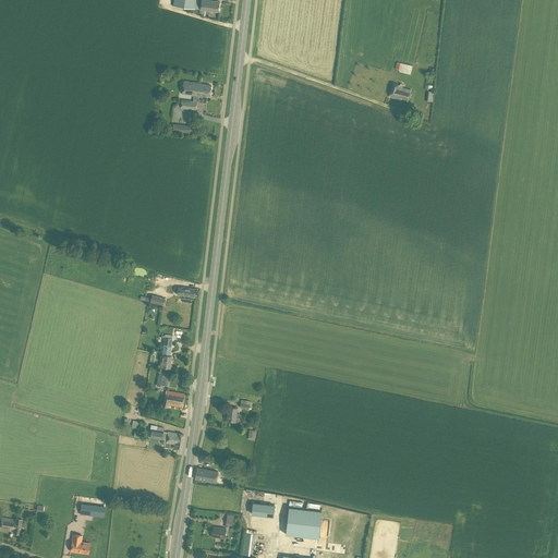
[(195,0),(173,0),(172,5),(199,9),(199,10),(202,10),(201,13),(205,14),(206,11),(218,12),(219,2),(203,0),(201,0),(201,1),(196,0),(195,0)]
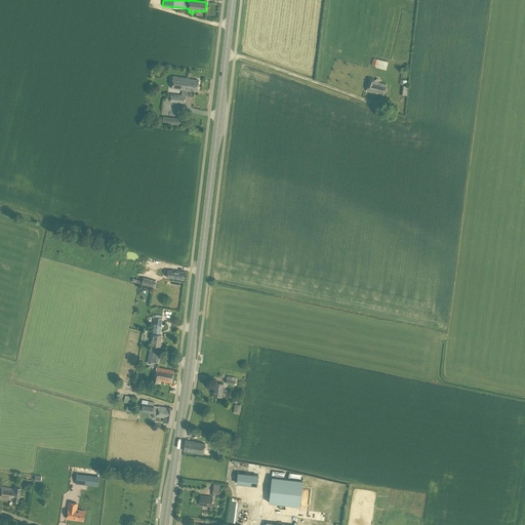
[(170,93),(169,102),(176,103),(185,104),(186,95),(186,90),(187,90),(188,89),(191,89),(193,90),(197,90),(198,80),(190,79),(190,78),(172,76),(171,88),(180,89),(183,90),(182,94),(177,94),(170,93)]
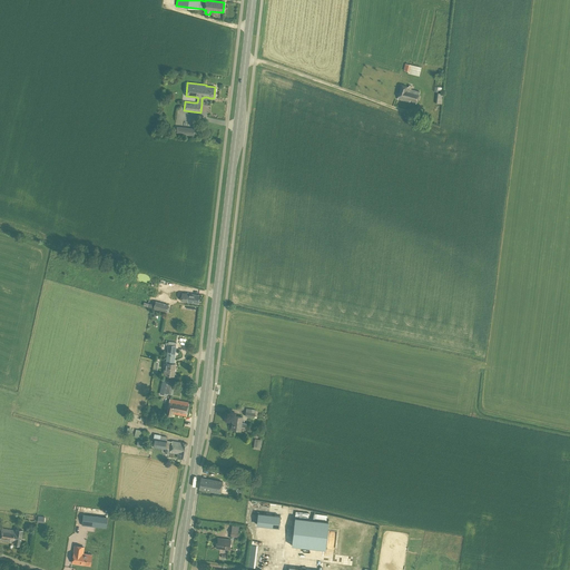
[(408,87),(402,85),(397,99),(409,102),(409,101),(415,104),(420,92),(411,89),(412,86),(409,85),(408,87)]
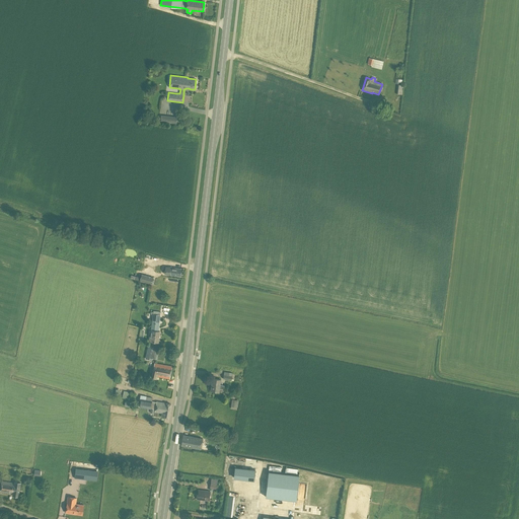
[(398,84),(393,83),(389,96),(394,97),(399,98),(400,93),(396,91),(398,84)]
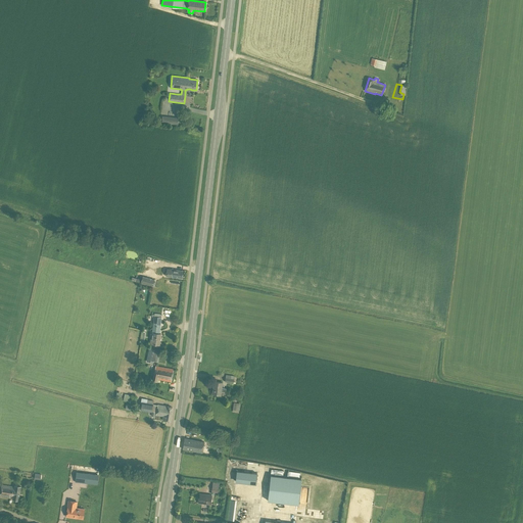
[(179,117),(161,115),(161,123),(178,125),(179,117)]
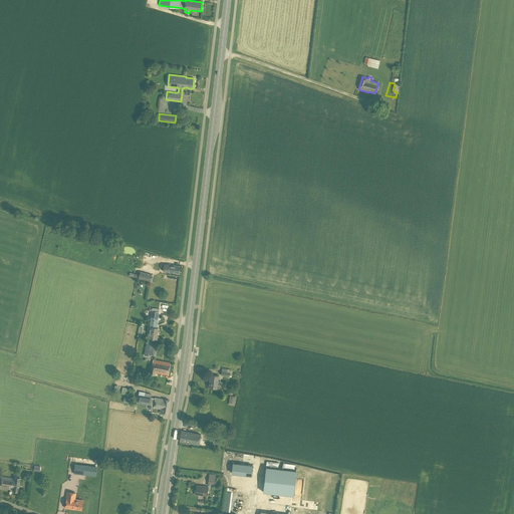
[(179,274),(180,266),(168,264),(167,272),(179,274)]
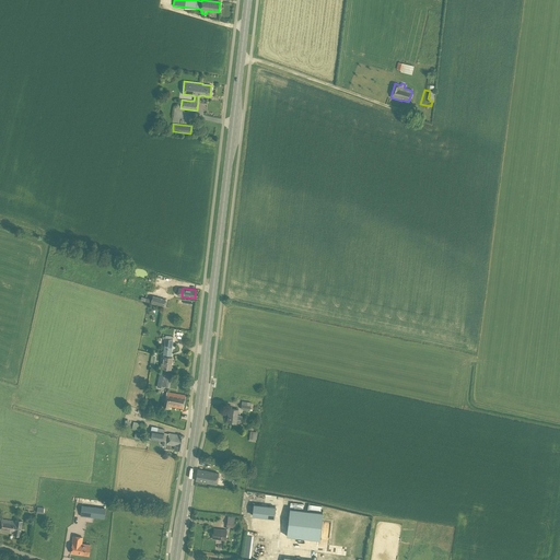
[(165,300),(152,295),(151,299),(141,296),(140,300),(151,303),(150,303),(163,306),(165,300)]
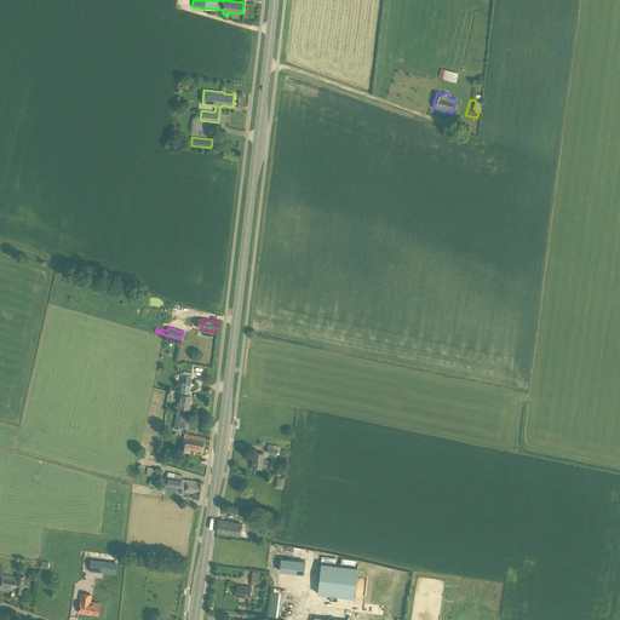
[(190,377),(191,372),(183,372),(183,373),(179,372),(179,375),(183,375),(179,407),(189,408),(190,396),(188,396),(190,377)]
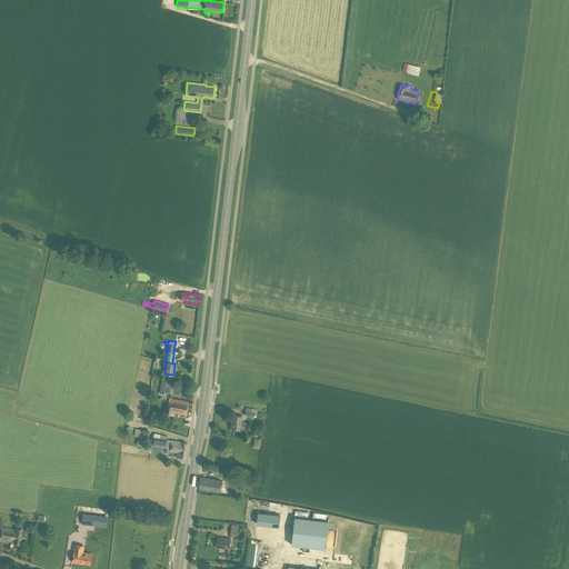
[(172,393),(175,382),(163,380),(162,385),(165,385),(163,392),(172,393)]
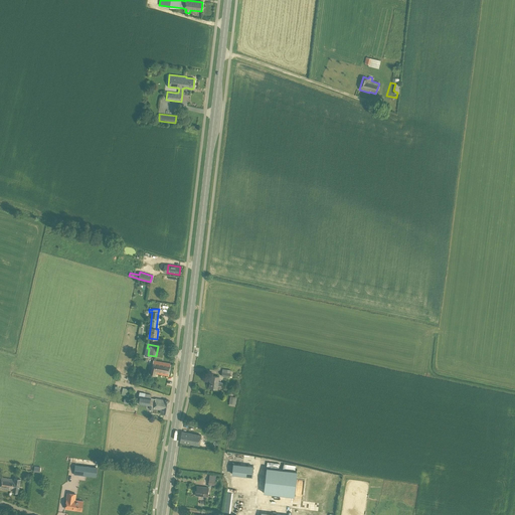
[(168,376),(170,364),(153,360),(150,375),(155,375),(155,373),(168,376)]
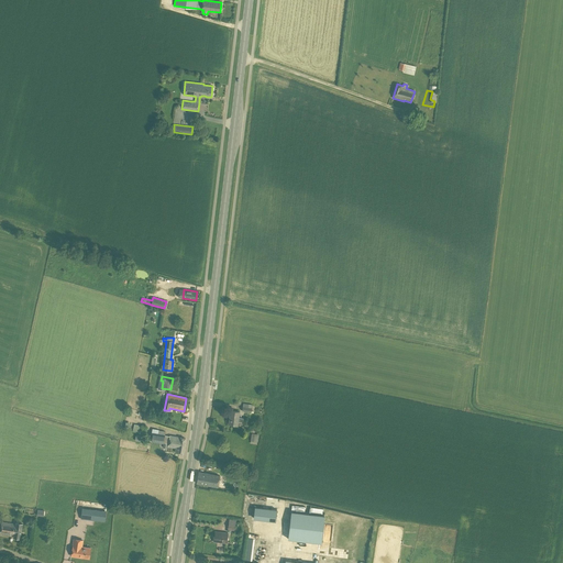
[(251,412),(252,405),(243,404),(242,411),(251,412)]
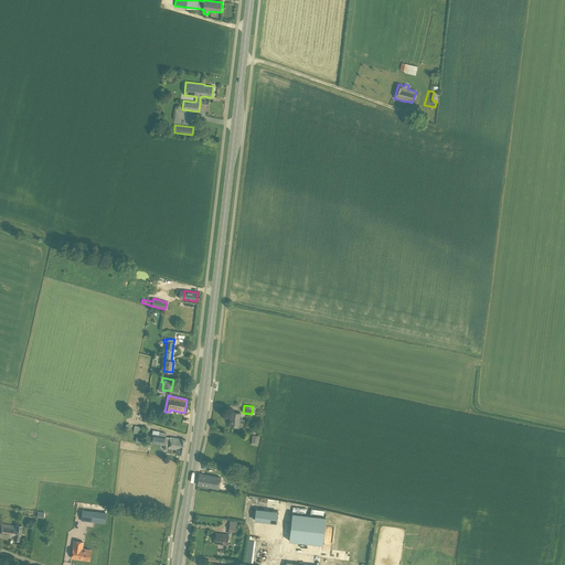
[(244,424),(244,419),(238,419),(240,414),(232,413),(230,426),(237,427),(238,423),(244,424)]
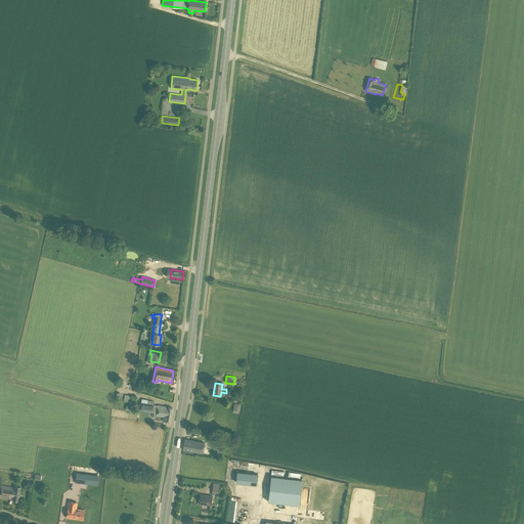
[(154,401),(141,399),(141,403),(140,410),(151,412),(154,401)]
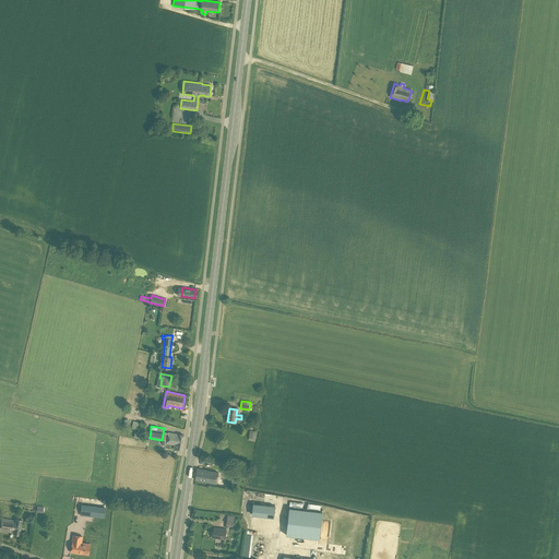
[(169,432),(167,443),(174,445),(174,449),(181,450),(183,435),(169,432)]
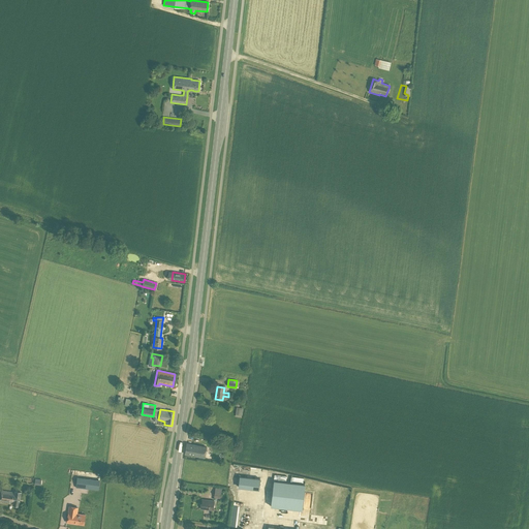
[(206,447),(186,443),(185,454),(204,458),(206,447)]
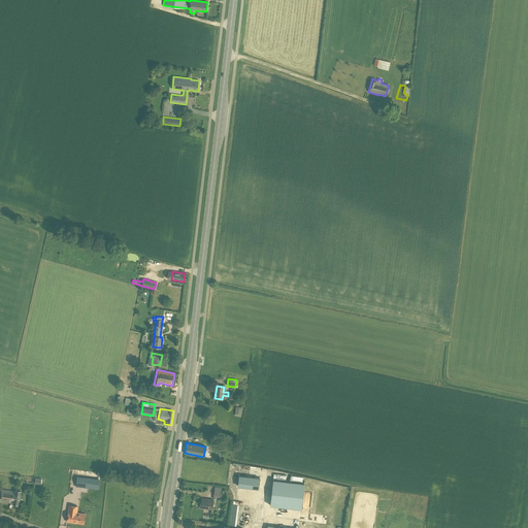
[(98,490),(99,479),(76,475),(75,487),(98,490)]
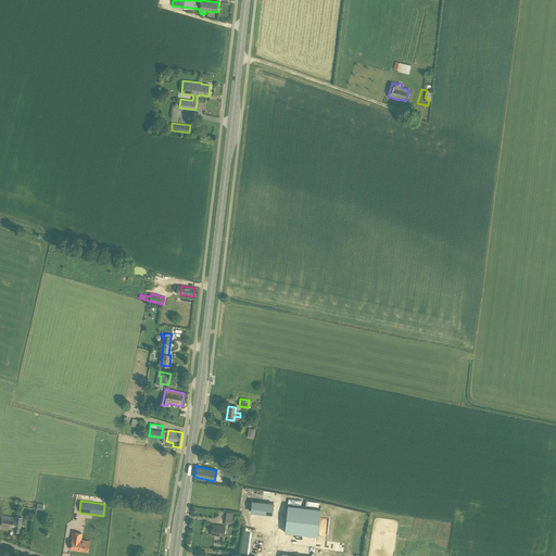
[(274,503),(252,501),(251,513),(272,515),(274,503)]
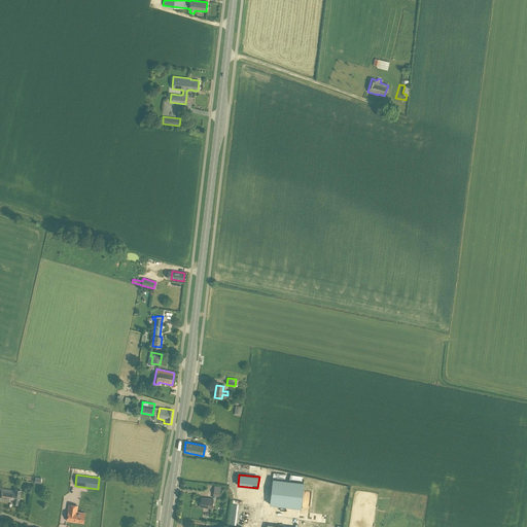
[(273,479),(270,504),(301,508),(304,482),(273,479)]
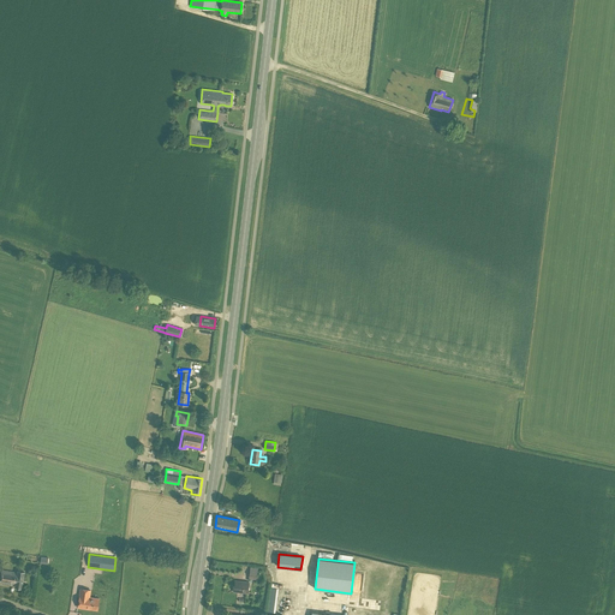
[(257,580),(258,571),(257,571),(258,568),(250,567),(249,579),(257,580)]
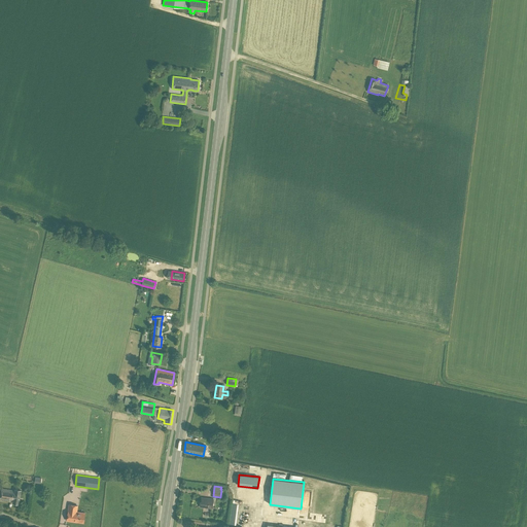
[(14,491),(1,489),(0,496),(0,499),(12,501),(12,502),(19,503),(21,490),(14,489),(14,491)]
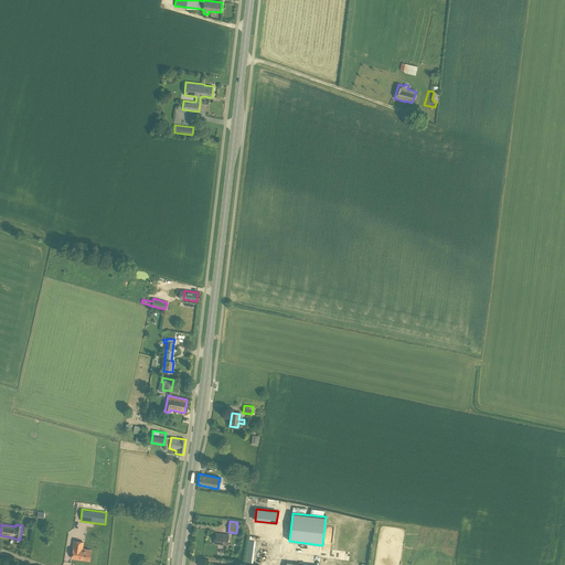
[(227,544),(228,535),(215,534),(214,543),(227,544)]
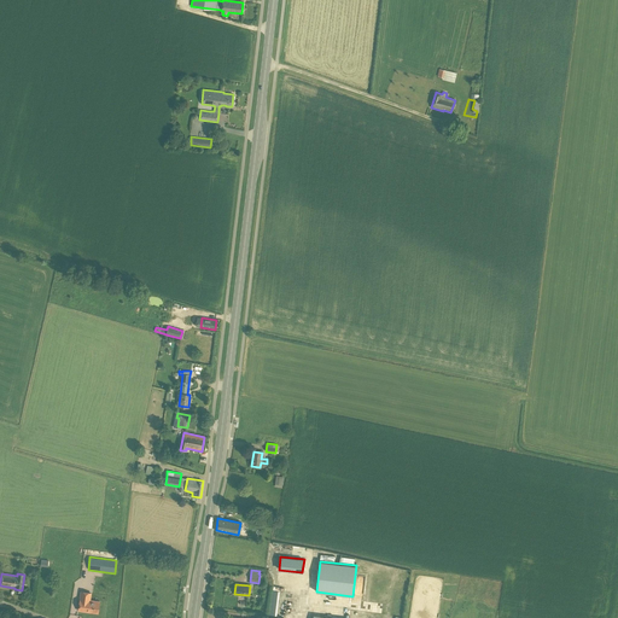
[(91,600),(92,588),(82,587),(81,594),(80,599),(76,617),(82,617),(83,611),(97,613),(99,601),(91,600)]
